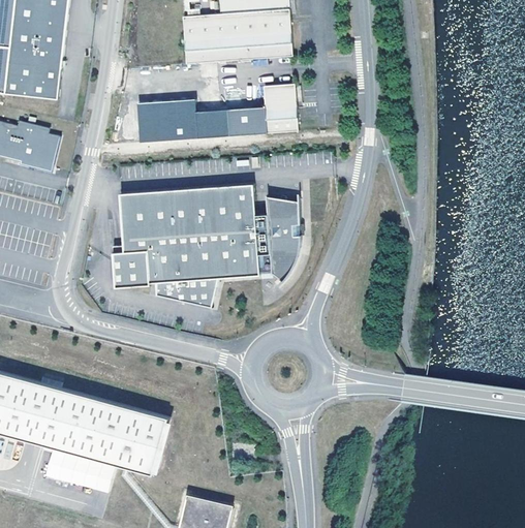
[(57,99),(66,0),(12,0),(3,93),(57,99)]
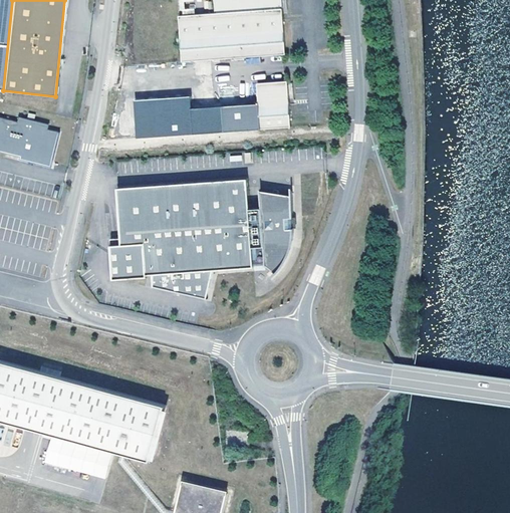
[(210,0),(212,15),(175,18),(177,36),(177,45),(179,62),(214,60),(282,54),(278,0),(210,0)]
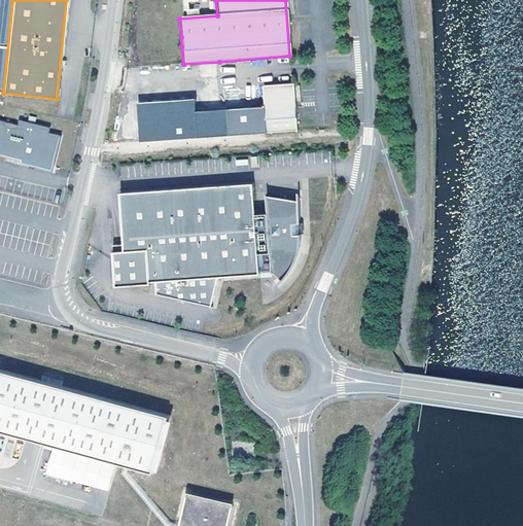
[(133,105),(136,142),(297,130),(292,83),(262,86),(264,106),(190,111),(189,101),(133,105)]
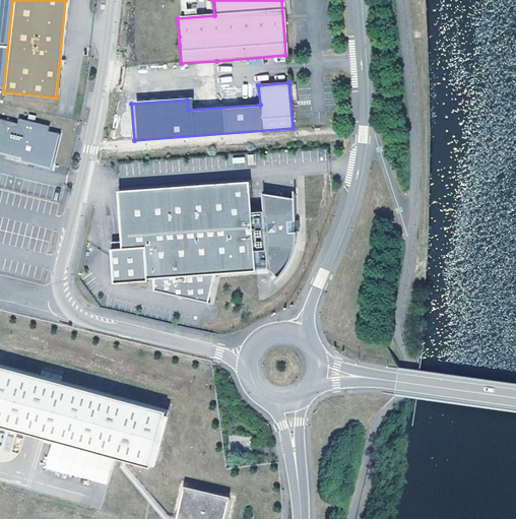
[(16,124),(0,120),(0,154),(18,159),(18,161),(51,170),(59,134),(47,131),(35,128),(36,123),(26,121),(25,126),(16,124)]
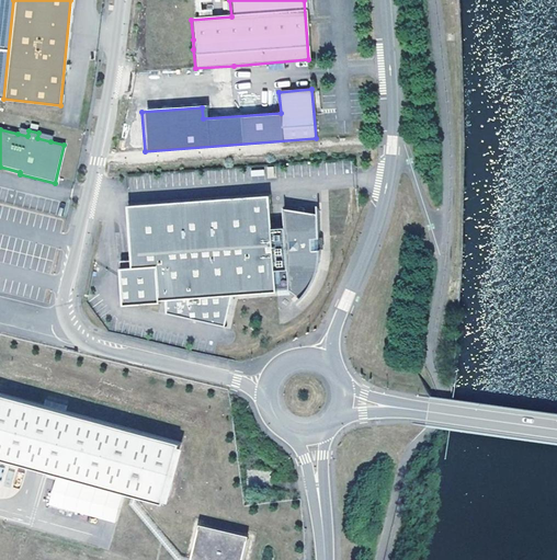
[(266,195),(125,205),(129,267),(117,267),(120,305),(157,303),(157,299),(162,299),(163,313),(223,328),(229,295),(288,290),(300,296),(302,294),(306,287),(311,276),(315,264),(316,254),(316,248),(314,213),(281,209),(282,228),(269,229),(266,195)]
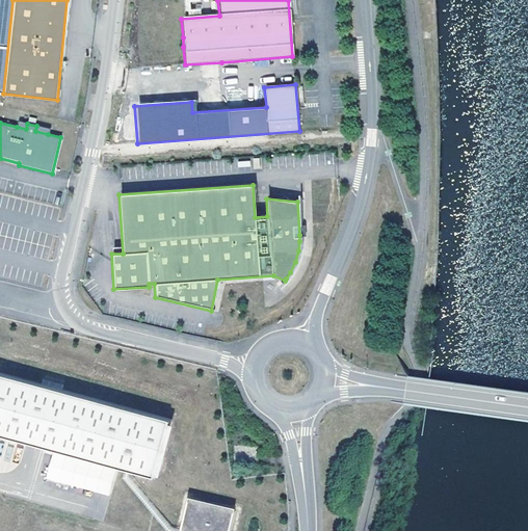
[(166,418),(0,374),(0,435),(152,475),(166,418)]
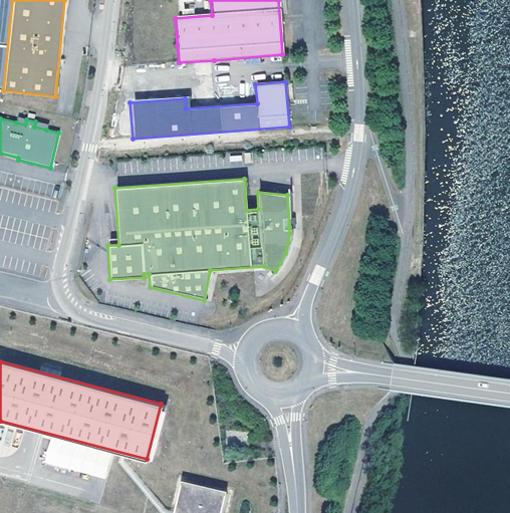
[(178,483),(170,512),(218,512),(223,493),(178,483)]
